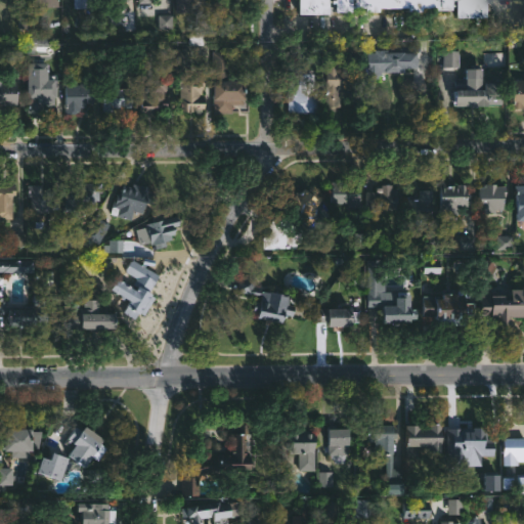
[(28,0),(29,8),(59,8),(58,0),(28,0)]
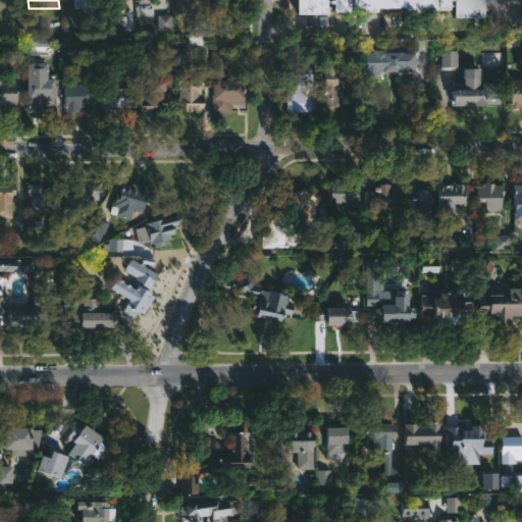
[(88,0),(88,8),(75,8),(75,0),(88,0)]
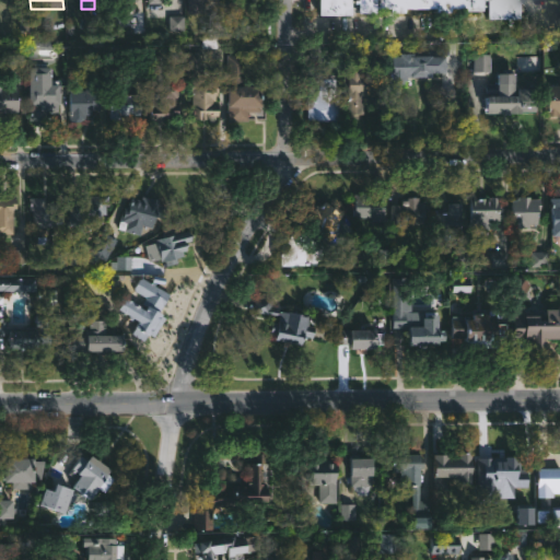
[(207,0),(208,13),(190,13),(189,0),(207,0)]
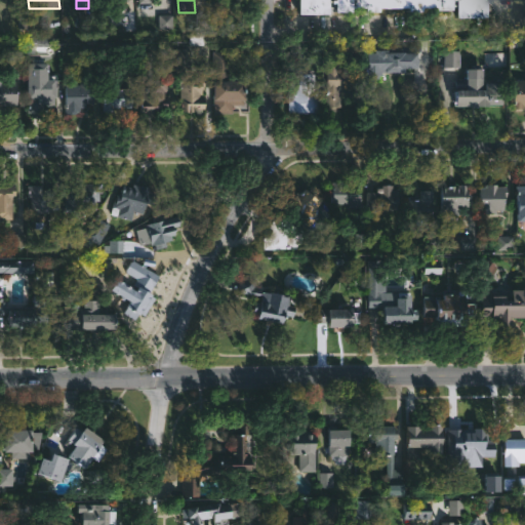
[(332,0),(332,3),(329,3),(329,13),(300,13),(300,0),(332,0)]
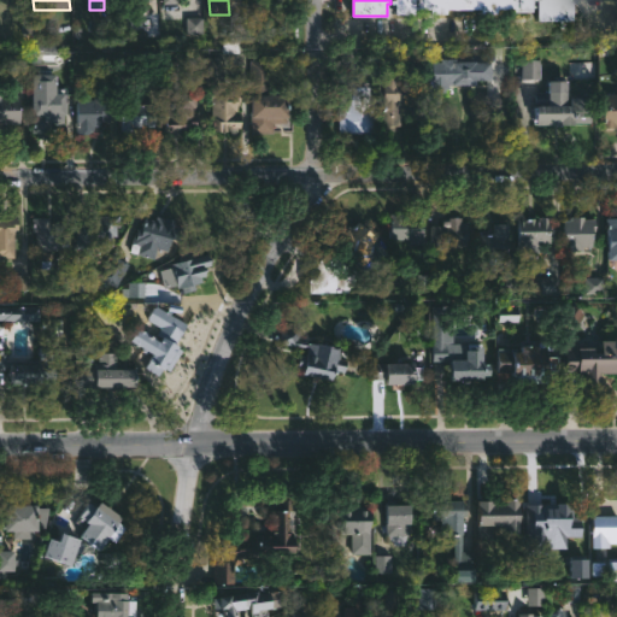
[(532,0),(532,12),(513,12),(513,9),(413,7),(413,13),(394,13),(394,4),(392,4),(392,0),(532,0)]
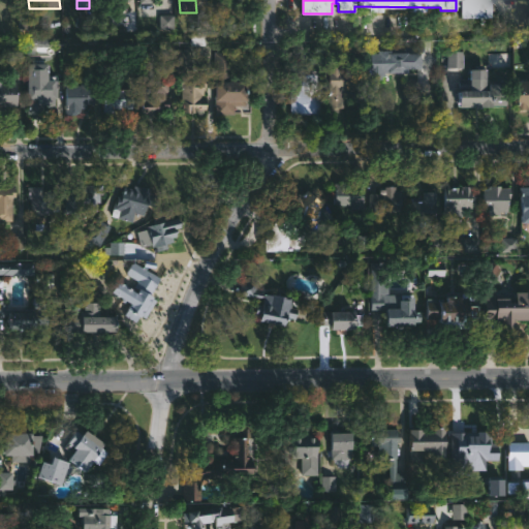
[(487,0),(487,18),(459,18),(458,0),(487,0)]
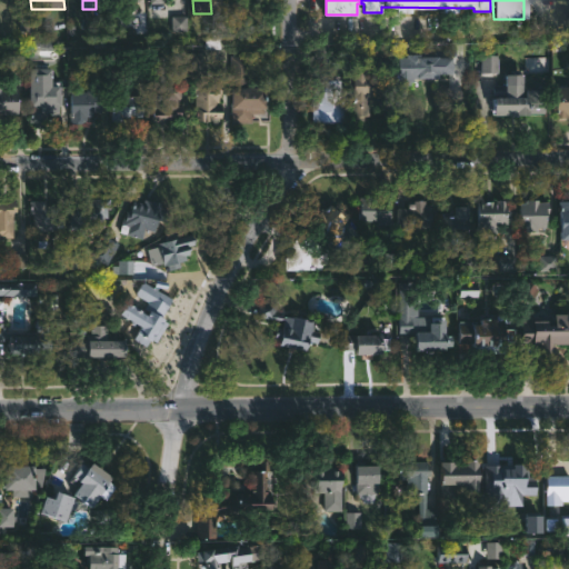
[(212,73),(212,83),(226,83),(225,98),(223,98),(223,102),(217,102),(217,106),(225,106),(225,119),(212,119),(212,122),(196,121),(196,75),(191,75),(192,53),(209,53),(208,73),(212,73)]
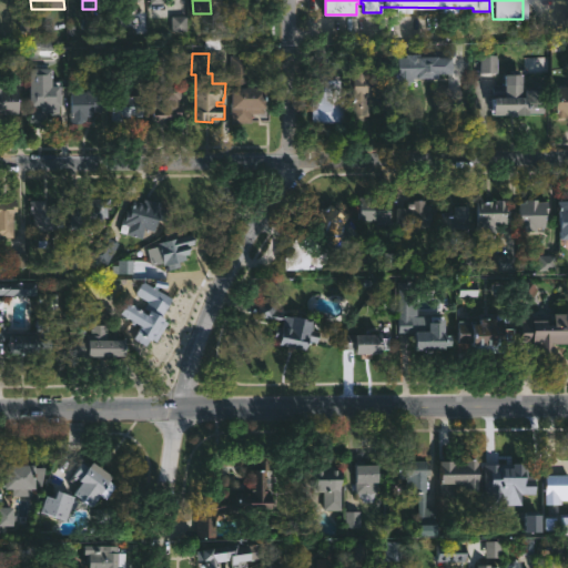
[(454,58),(453,73),(450,72),(450,74),(436,74),(436,79),(414,78),(414,85),(406,88),(396,85),(397,61),(408,61),(408,53),(426,54),(425,57),(454,58)]
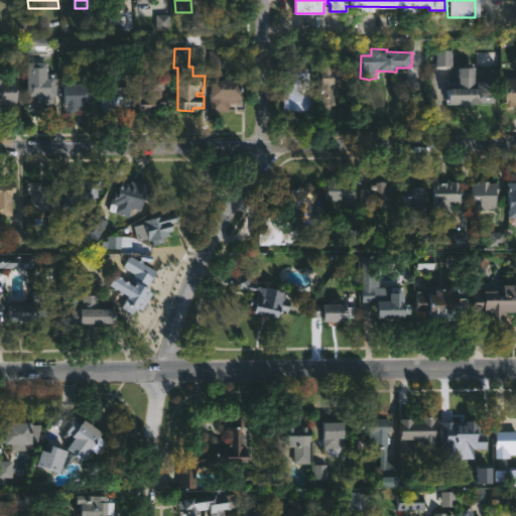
[(226,54),(238,55),(238,67),(227,67),(227,80),(238,80),(238,103),(229,103),(229,112),(210,112),(210,94),(212,94),(212,81),(209,81),(209,49),(226,49),(226,54)]
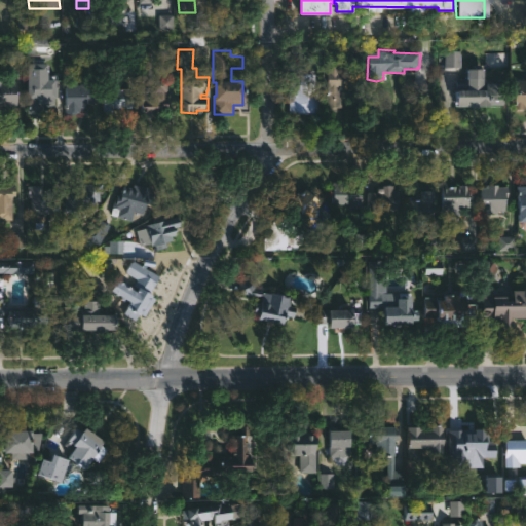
[(155,68),(155,80),(164,81),(164,74),(174,75),(173,108),(162,107),(161,112),(157,112),(157,116),(149,116),(149,113),(142,113),(142,77),(139,77),(140,54),(155,54),(155,68)]
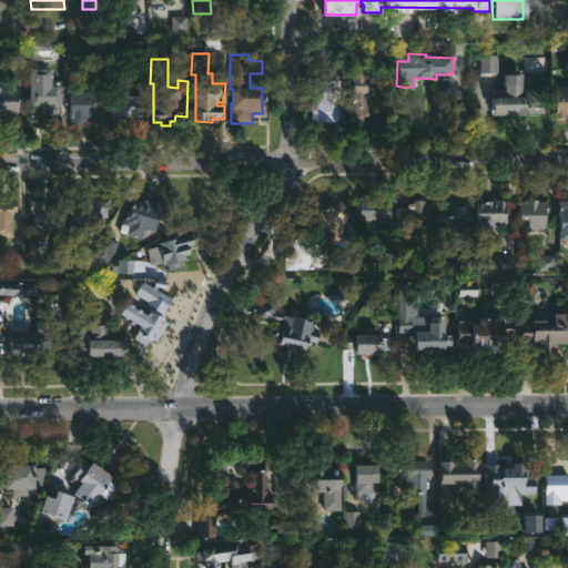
[(382,77),(382,99),(368,98),(368,110),(353,109),(354,64),(369,64),(368,77),(382,77)]
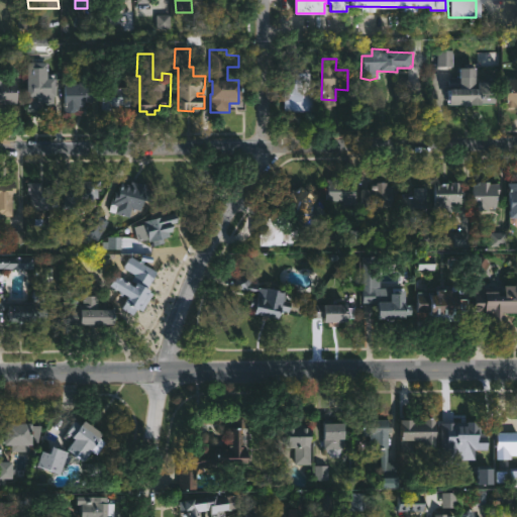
[(478,68),(478,82),(495,82),(495,107),(453,107),(453,91),(450,91),(450,78),(462,78),(462,68),(478,68)]
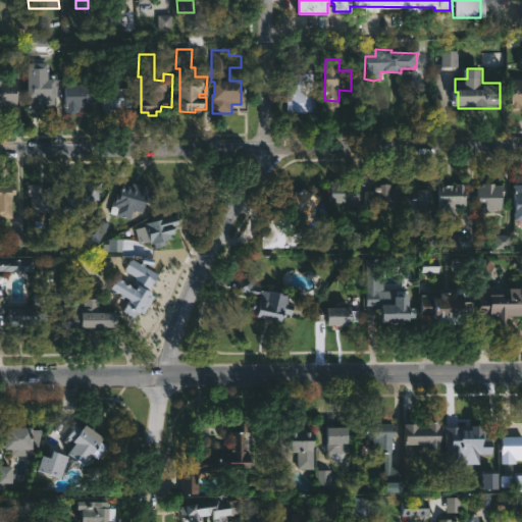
[(316,91),(315,112),(286,111),(289,73),(313,74),(312,91),(316,91)]
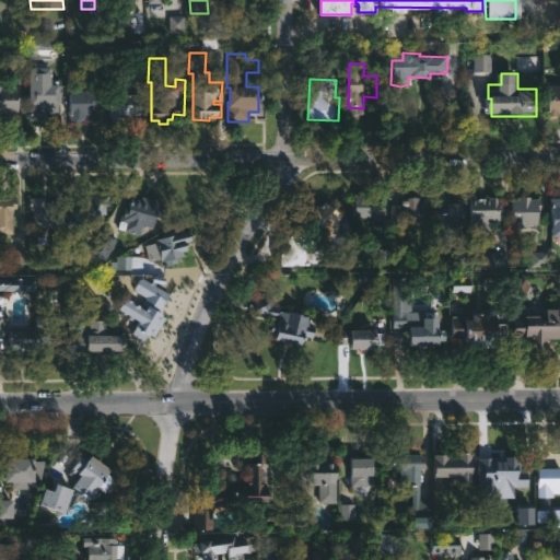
[(0,80),(6,81),(6,84),(20,84),(19,113),(2,113),(1,123),(0,121),(0,80)]
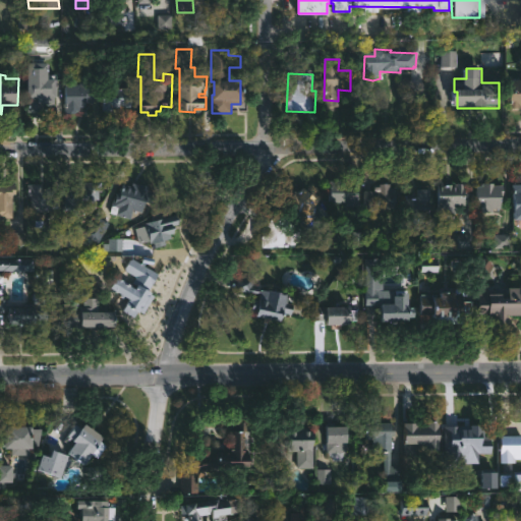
[(44,106),(44,117),(32,117),(32,113),(27,113),(29,78),(58,79),(57,103),(54,103),(54,106),(44,106)]
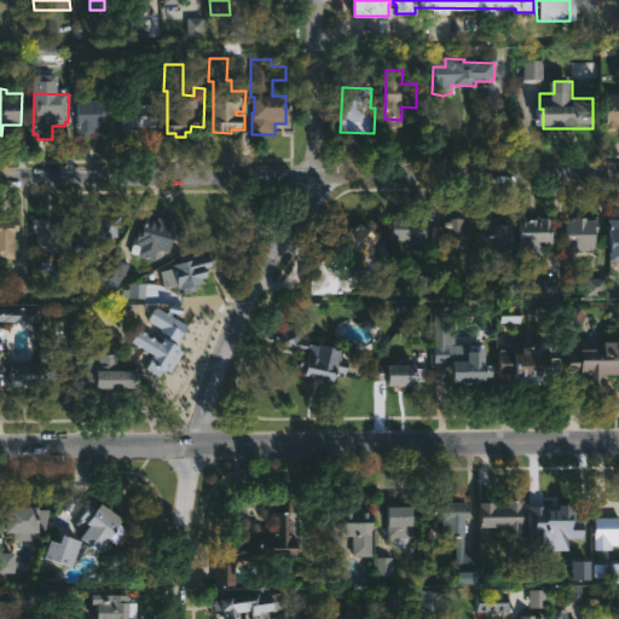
[(618,126),(613,126),(613,129),(596,128),(597,94),(618,94),(618,126)]
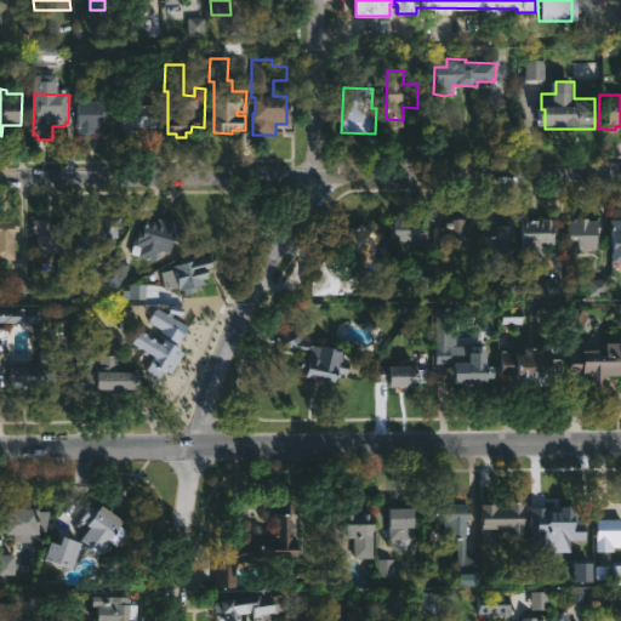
[(113,96),(113,123),(106,123),(106,127),(97,127),(97,132),(92,132),(92,136),(80,136),(80,101),(87,101),(87,98),(90,98),(90,101),(97,101),(97,96),(113,96)]
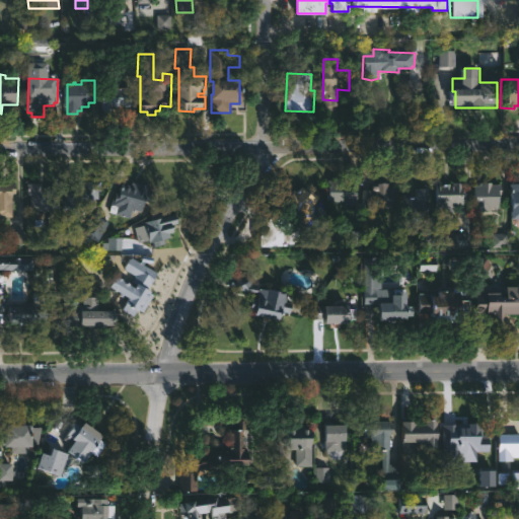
[(133,88),(132,107),(115,106),(114,110),(104,110),(104,87),(133,88)]
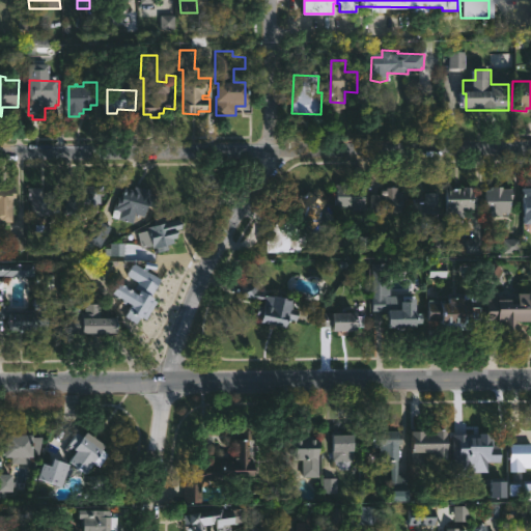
[(86,184),(86,187),(105,187),(105,195),(102,195),(102,204),(99,204),(99,213),(89,213),(89,205),(80,205),(80,215),(67,215),(67,184),(86,184)]
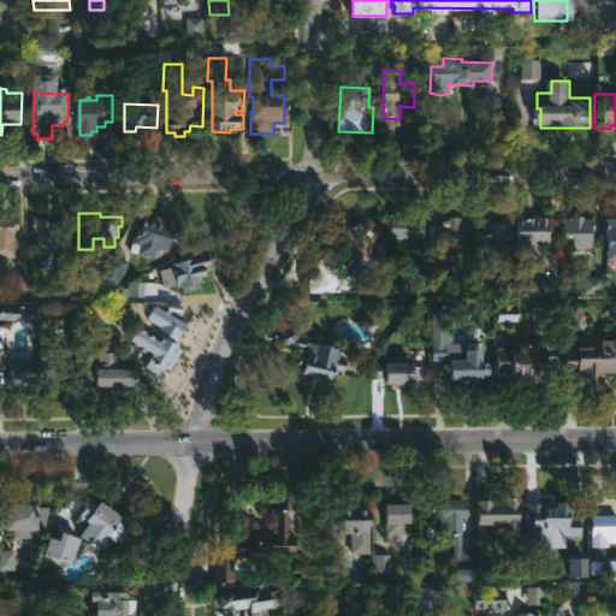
[(426,215),(425,242),(388,241),(389,213),(426,215)]
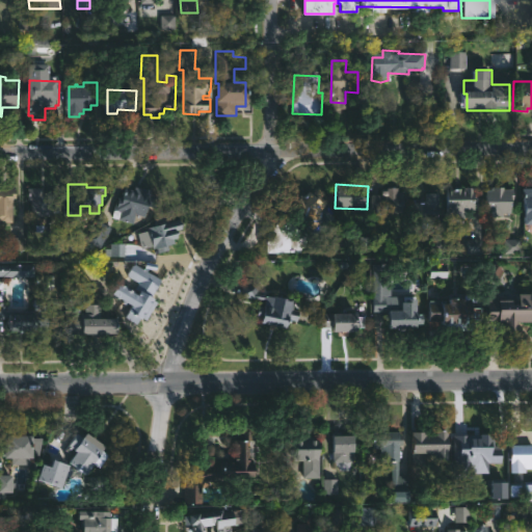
[(134,190),(136,191),(138,187),(155,191),(154,194),(160,196),(156,208),(151,207),(148,217),(138,214),(135,223),(120,218),(118,220),(110,217),(121,186),(134,190)]
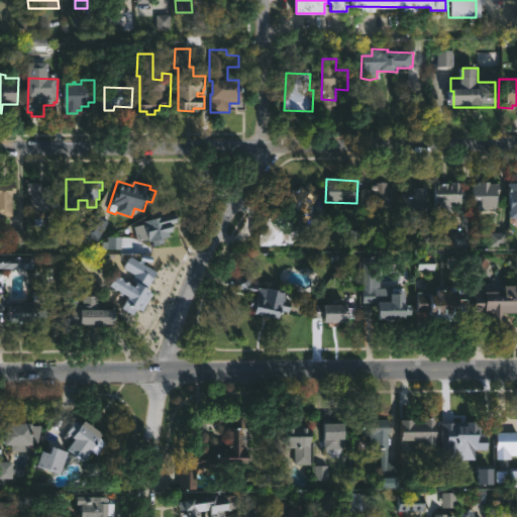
[(461,182),(460,203),(454,203),(454,212),(434,212),(434,185),(443,185),(443,183),(452,185),(452,182),(461,182)]
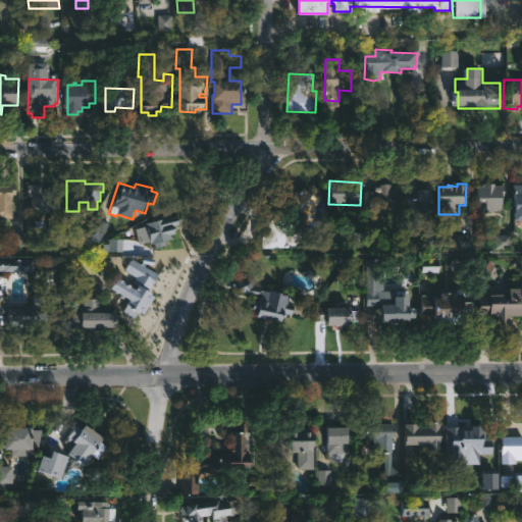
[(502,187),(501,207),(494,206),(493,212),(474,211),(475,187),(480,187),(480,184),(496,185),(496,187),(502,187)]
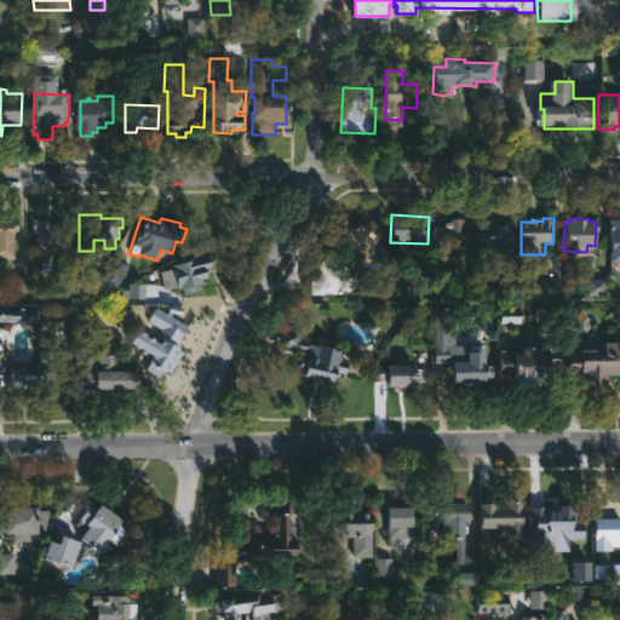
[(52,219),(52,224),(68,225),(68,234),(70,234),(70,248),(68,248),(68,253),(56,253),(56,258),(50,258),(50,253),(38,253),(38,235),(34,235),(34,219),(52,219)]
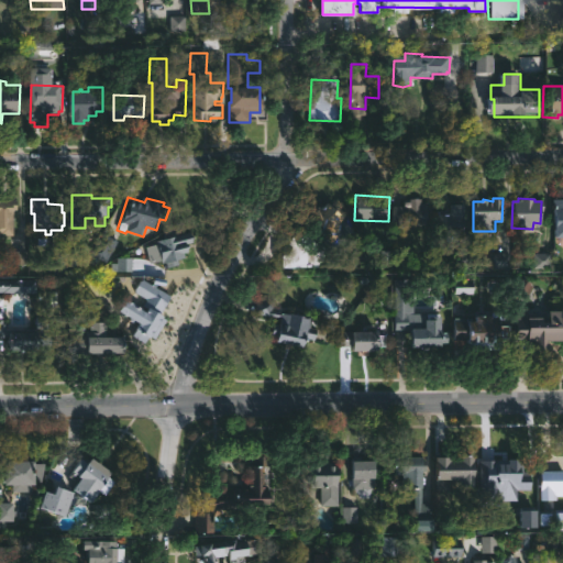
[(431,203),(430,227),(395,227),(395,207),(411,207),(411,199),(423,199),(423,203),(431,203)]
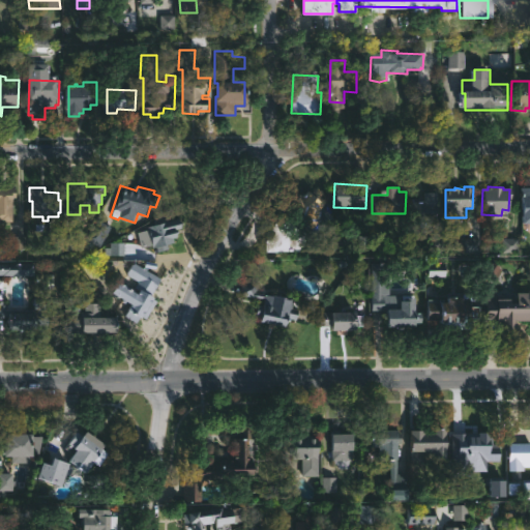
[(15,199),(15,223),(0,223),(0,188),(19,188),(19,199),(15,199)]
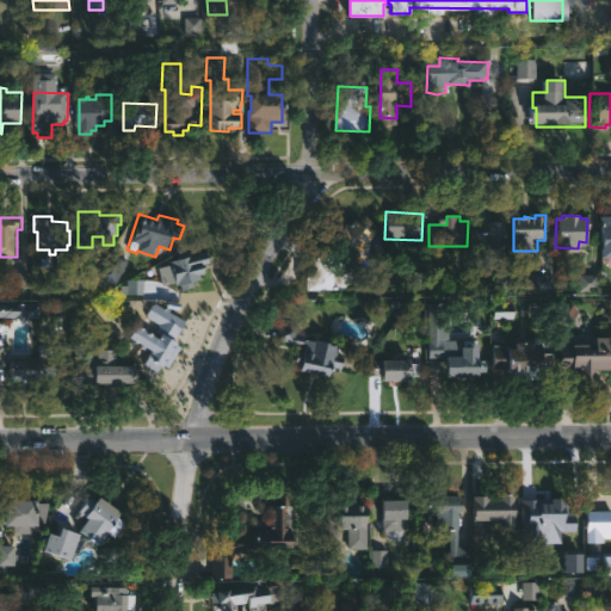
[(356,218),(365,228),(368,226),(377,234),(355,259),(333,239),(335,236),(332,233),(343,220),(350,226),(356,218)]
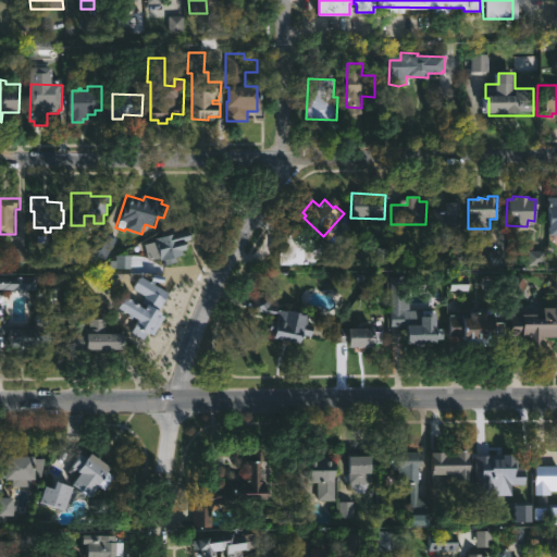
[(452,232),(452,238),(445,238),(445,233),(436,233),(436,213),(445,213),(448,210),(448,202),(461,202),(460,232),(452,232)]
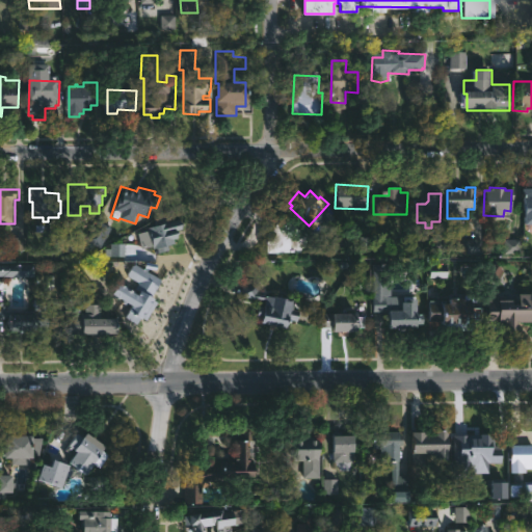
[(301,254),(265,254),(265,241),(283,213),(307,231),(307,248),(301,248),(301,254)]
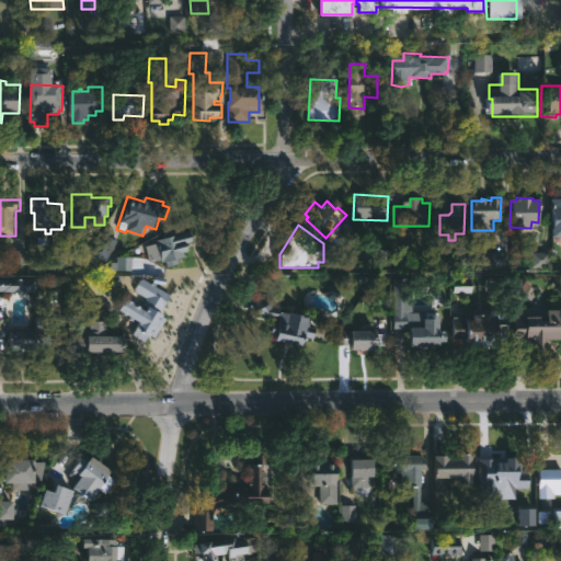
[(178,260),(162,263),(162,260),(152,262),(148,245),(159,242),(158,239),(193,231),(195,242),(191,243),(192,250),(189,251),(190,258),(178,260)]
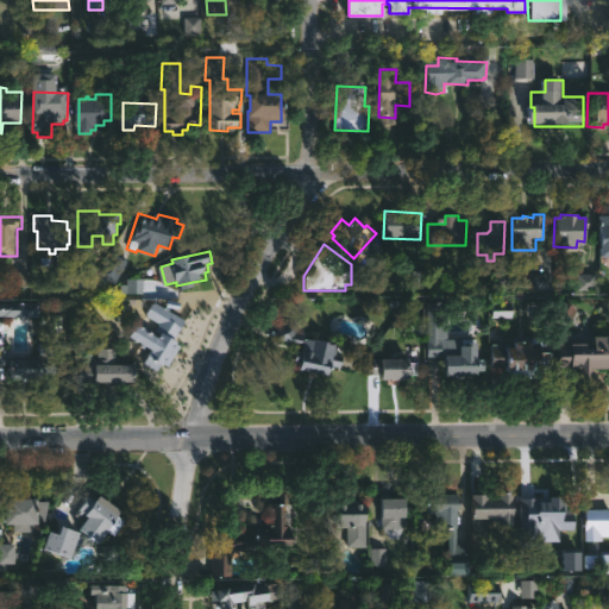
[(129,261),(115,284),(110,281),(106,287),(95,286),(113,252),(129,261)]
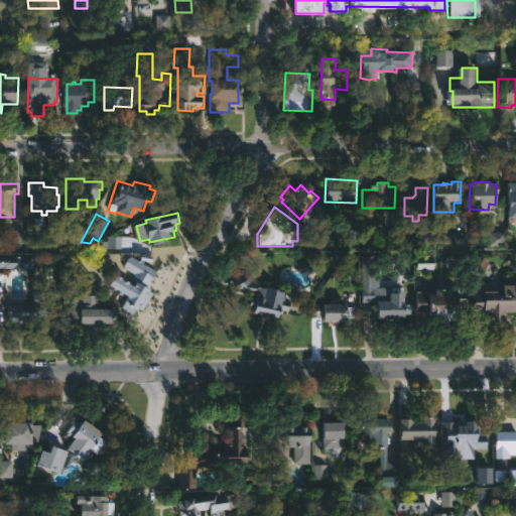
[(20,268),(0,266),(0,255),(32,256),(32,266),(20,268)]
